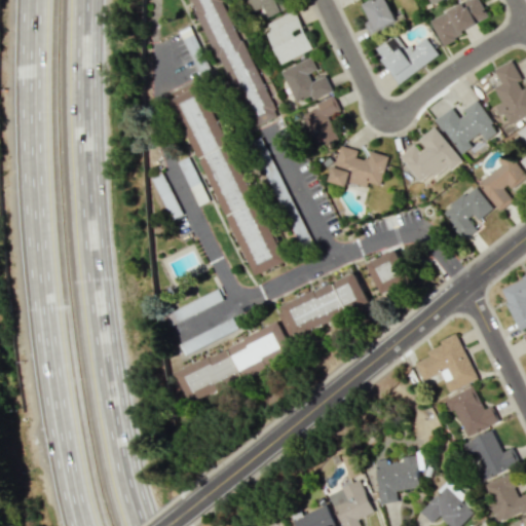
[(223,0),(191,0),(248,128),(274,116),(223,0)]
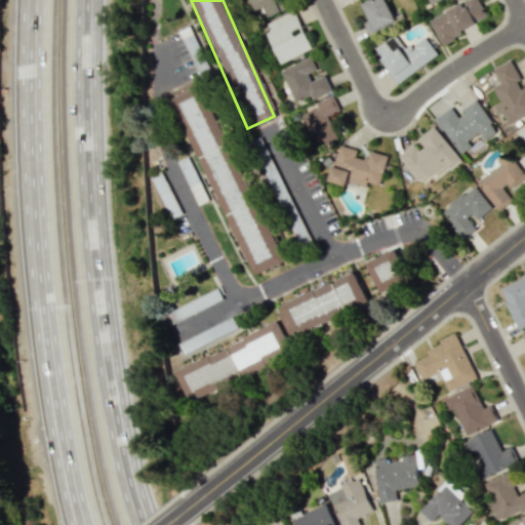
[(244,0),(249,11),(261,6),(267,16),(288,7),(285,0),(244,0)]
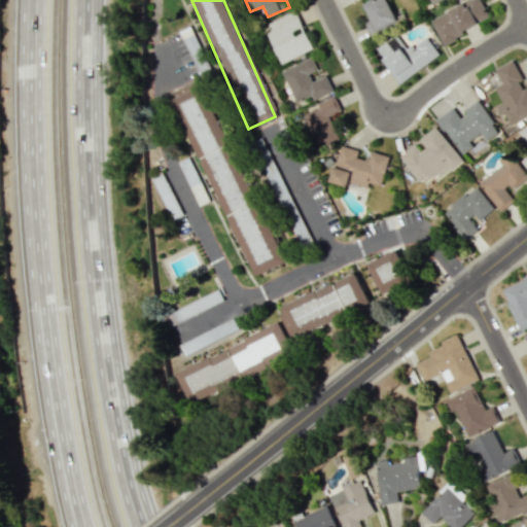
[(365,23),(370,33),(397,22),(388,0),(373,0),(365,3),(372,21),(365,23)]
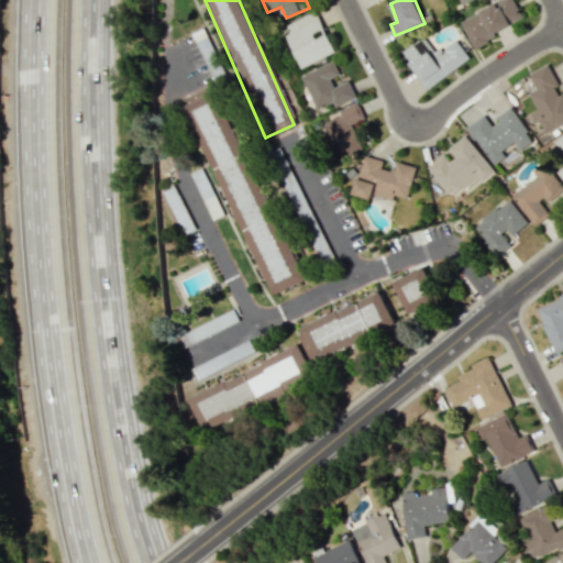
[(473,46),(523,20),(512,0),(500,0),(460,22),(473,46)]
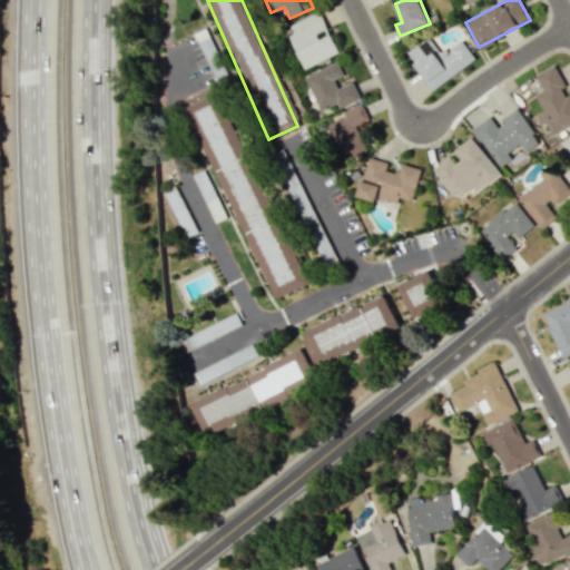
[(303,69),(338,53),(320,11),(287,25),(292,33),(288,35),(303,69)]
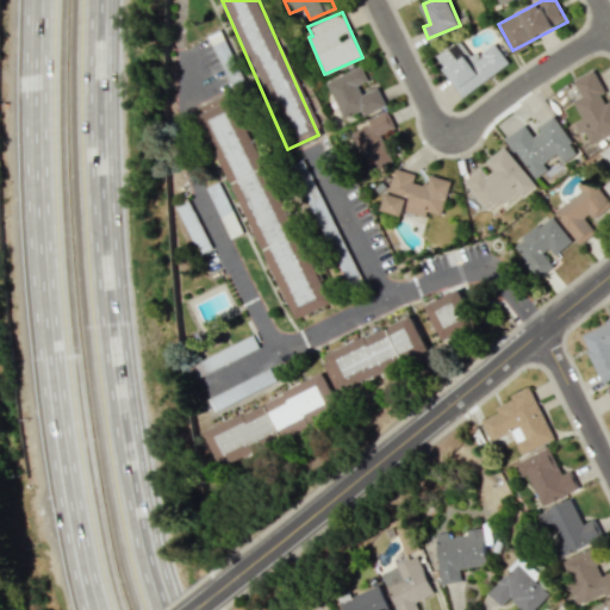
[(509,63),(495,43),(472,58),(459,39),(435,56),(464,97),(509,63)]
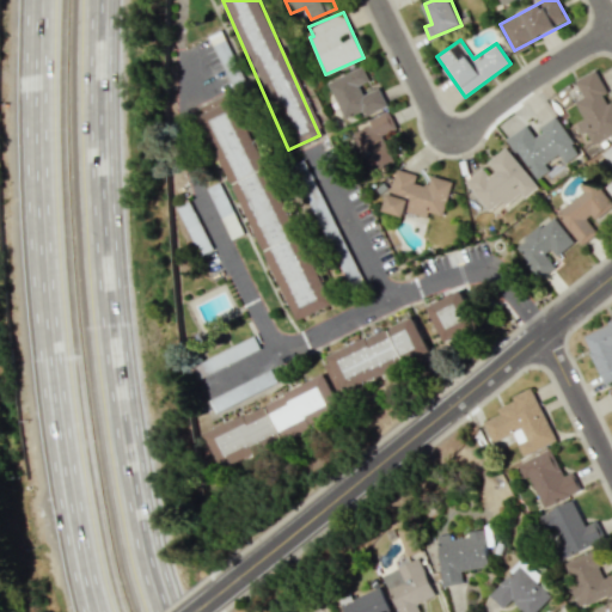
[(326,81),(342,118),(361,111),(363,116),(386,106),(378,87),(362,95),(359,85),(369,80),(362,67),(326,81)]
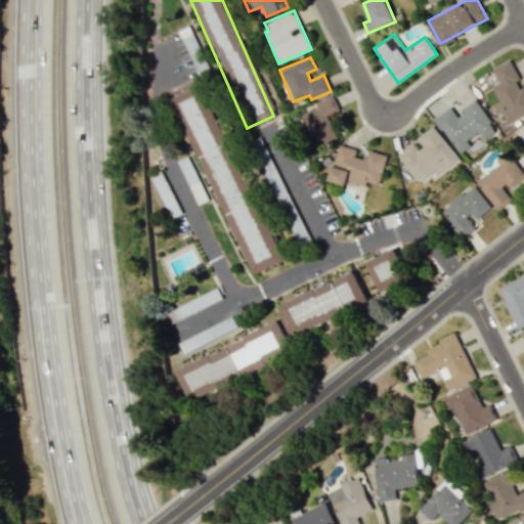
[(492,69),(499,83),(492,86),(499,102),(493,105),(497,115),(501,113),(507,124),(523,115),(523,86),(523,87),(510,59),(492,69)]
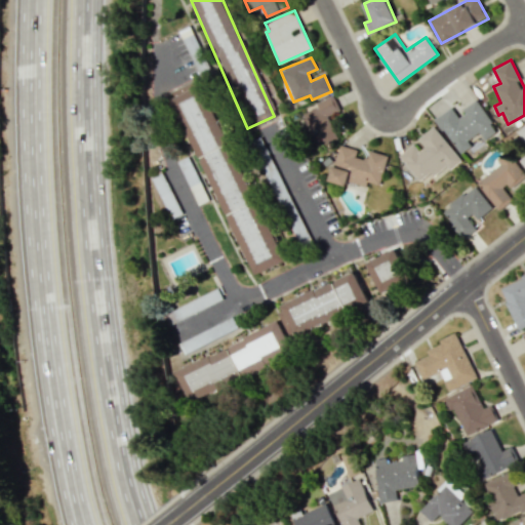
[(171,97),(253,276),(287,260),(259,199),(250,203),(246,195),(252,192),(202,84),(171,97)]
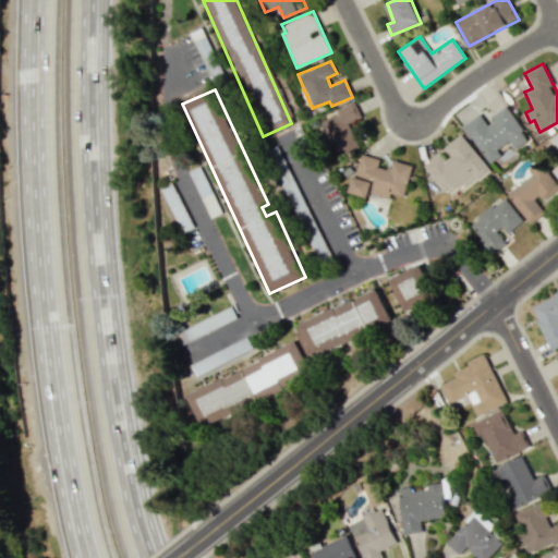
[(359,148),(349,125),(361,120),(353,101),(334,109),(337,116),(322,122),(337,157),(359,148)]
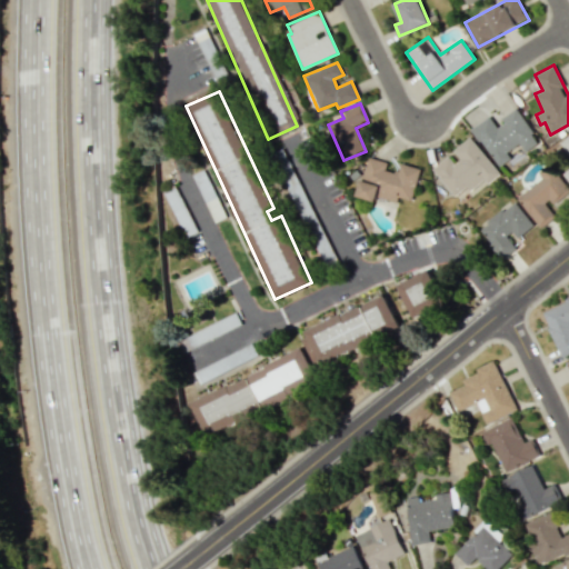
[(497,167),(510,159),(507,152),(520,143),(525,152),(539,142),(517,109),(495,125),(489,116),(471,128),(497,167)]
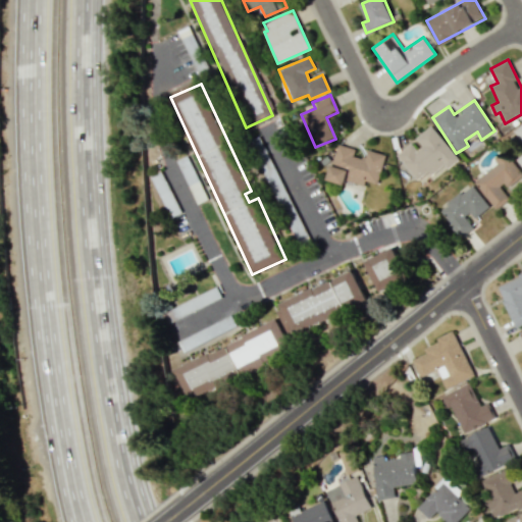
[(459,160),(430,125),(415,138),(422,146),(417,150),(411,143),(396,155),(418,181),(442,163),(448,169),(459,160)]
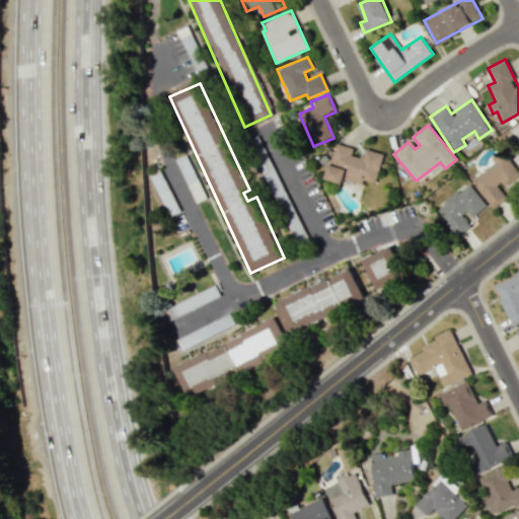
[(324,179),(342,183),(343,179),(362,184),(363,180),(375,183),(383,154),(365,149),(363,157),(351,154),(353,148),(335,143),(324,179)]
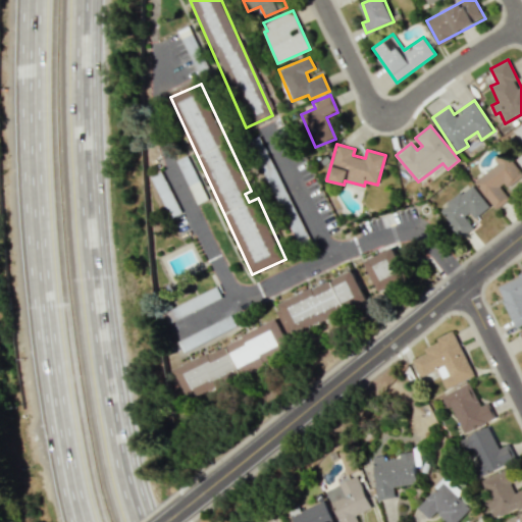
[(521,189),(521,177),(502,152),(493,158),(498,163),(474,181),(496,210),(521,189)]
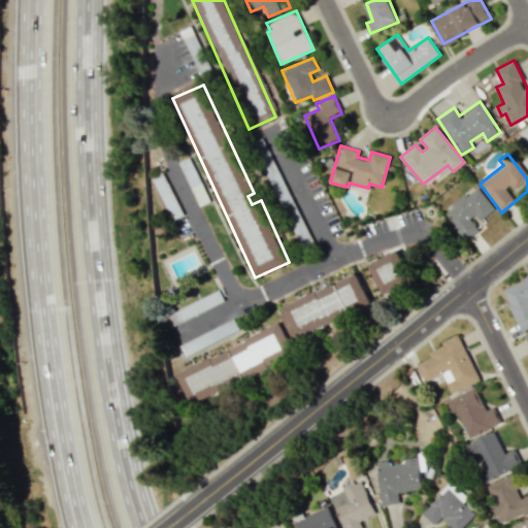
[(170,220),(182,216),(162,170),(152,175),(170,220)]
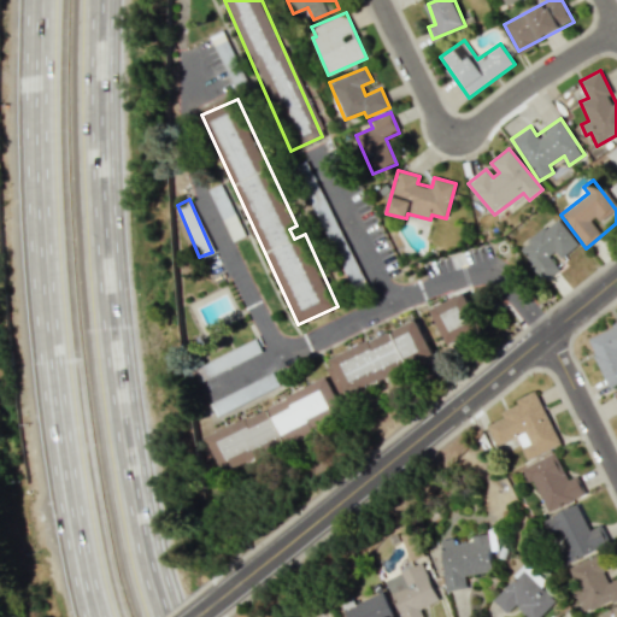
[(579,245),(558,218),(518,248),(544,281),(562,268),(557,262),(579,245)]
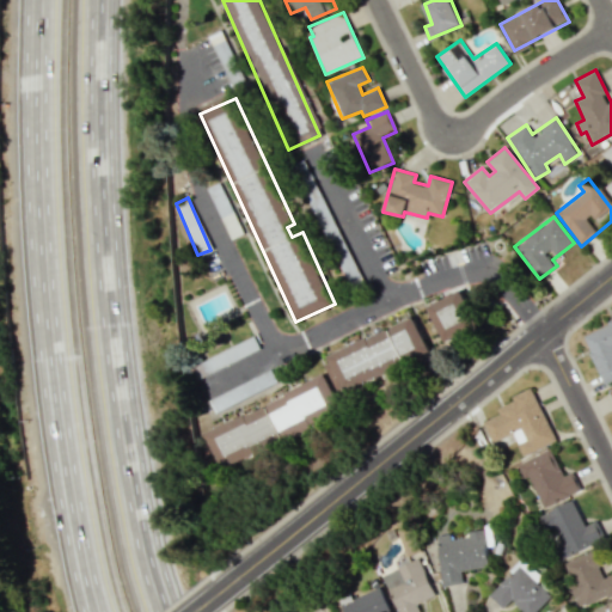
[(478,328),(463,289),(427,305),(442,342),(478,328)]
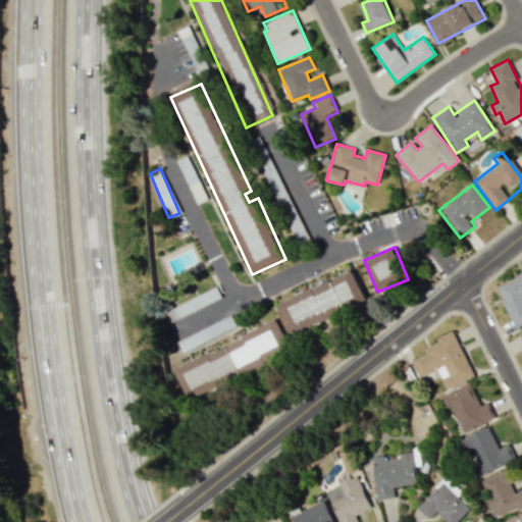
[(278,303),(293,334),(366,300),(352,269),(278,303)]
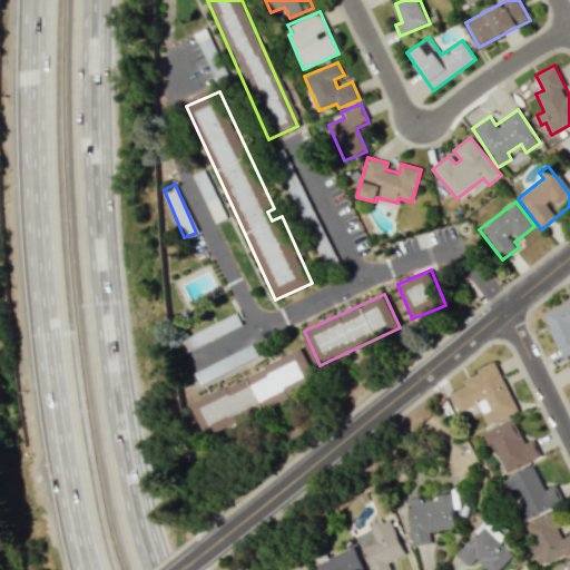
[(562,359),(569,354),(569,298),(542,311),(562,359)]
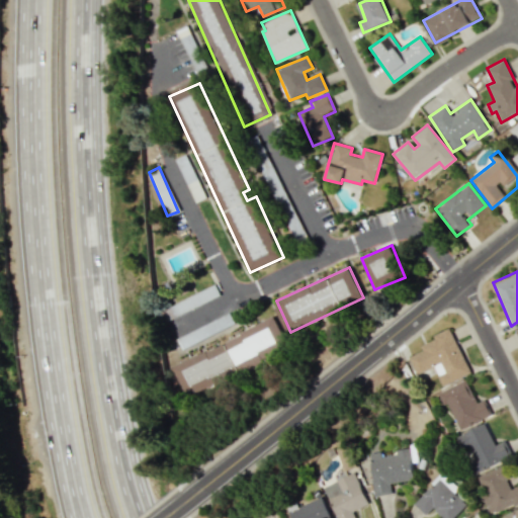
[(160,311),(165,321),(219,294),(213,284),(160,311)]
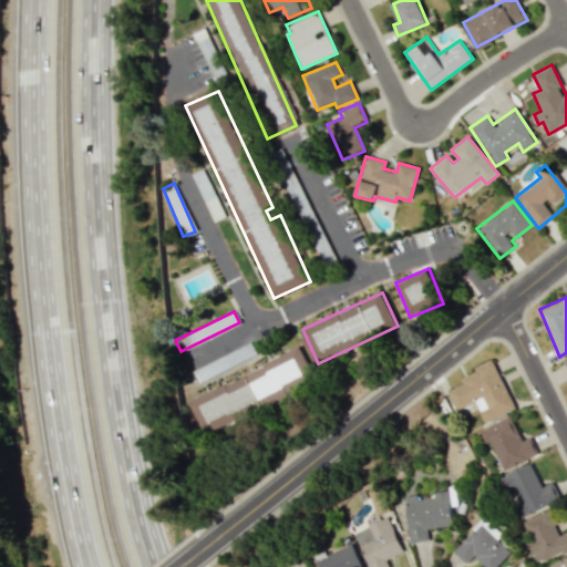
[(191,370),(195,381),(256,354),(250,343),(191,370)]
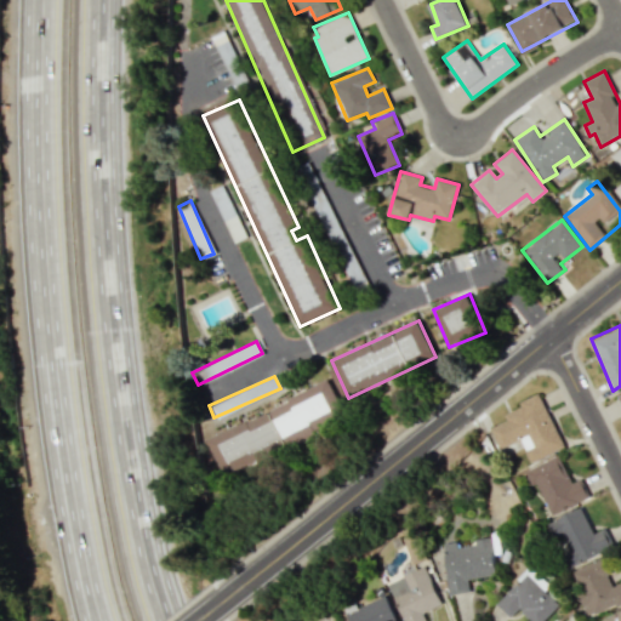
[(342,408),(329,380),(267,409),(280,437),(342,408)]
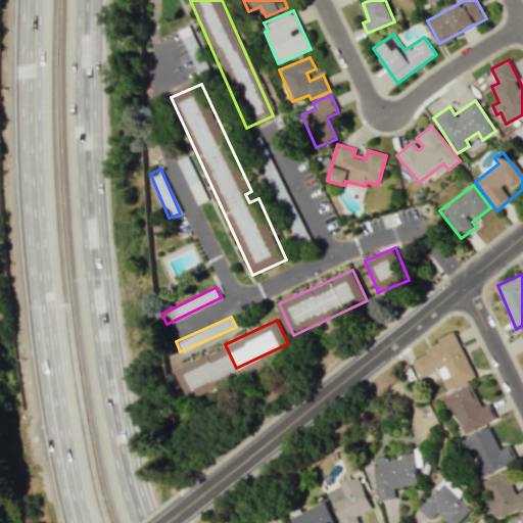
[(413,360),(420,378),(438,370),(446,389),(474,378),(456,333),(423,346),(427,353),(413,360)]
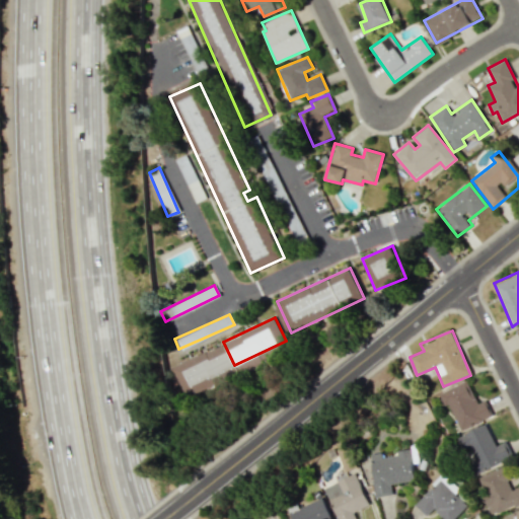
[(171,365),(182,393),(234,375),(224,346),(171,365)]
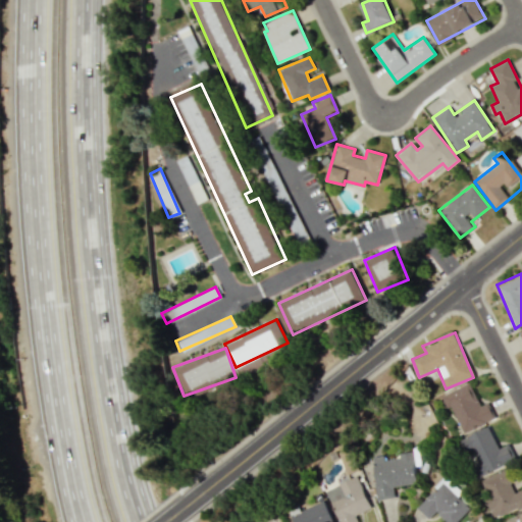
[(440,396),(447,408),(452,407),(463,432),(494,419),(488,403),(480,406),(470,382),(440,396)]
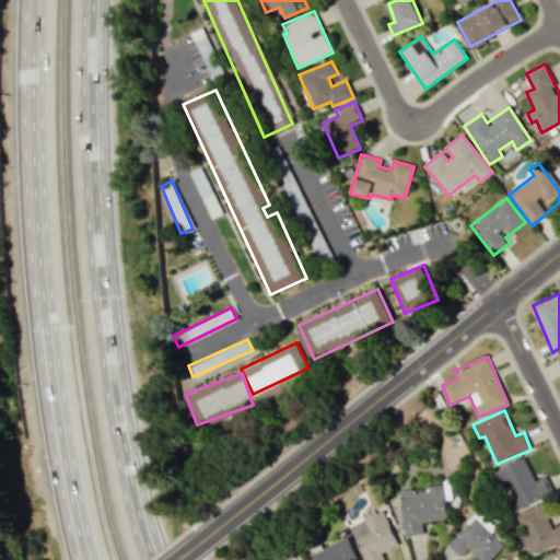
[(492,471),(500,487),(503,486),(514,511),(552,493),(545,477),(534,481),(524,457),(492,471)]
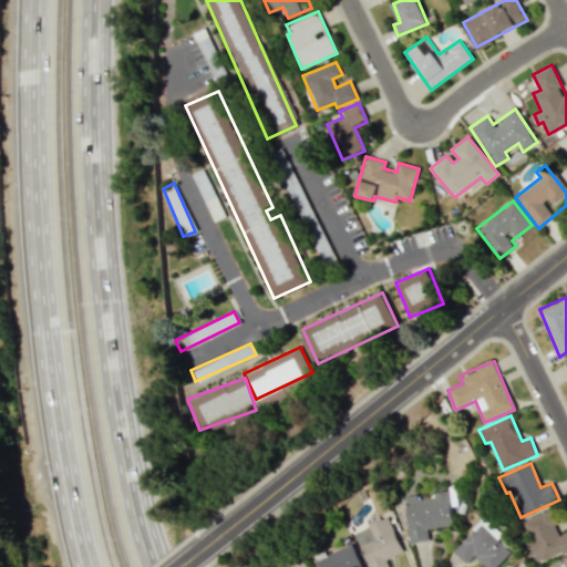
[(410,543),(429,540),(426,528),(452,525),(447,490),(432,492),(433,497),(416,500),(415,494),(404,496),(410,543)]
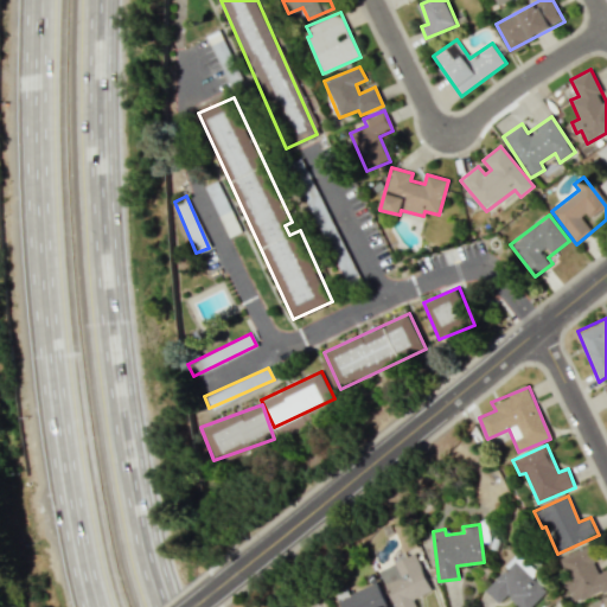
[(556,558),(575,604),(606,589),(606,568),(600,573),(588,545),(556,558)]
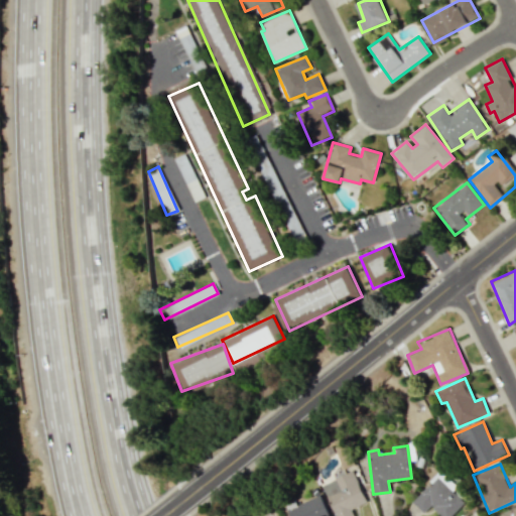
[(320,485),(334,515),(353,515),(350,509),(366,502),(353,471),(320,485)]
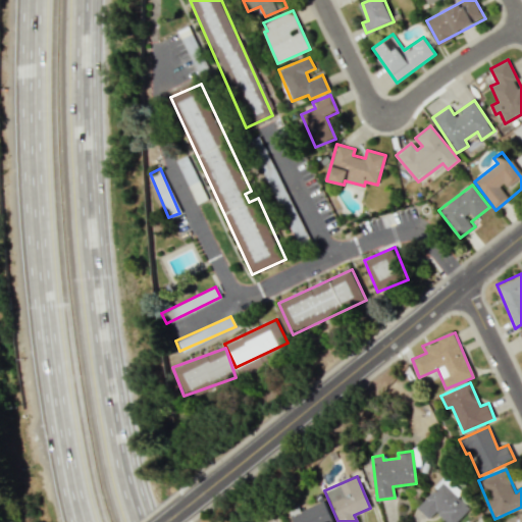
[(428,519),(434,512),(446,521),(456,521),(469,508),(455,494),(459,490),(445,476),(415,507),(428,519)]
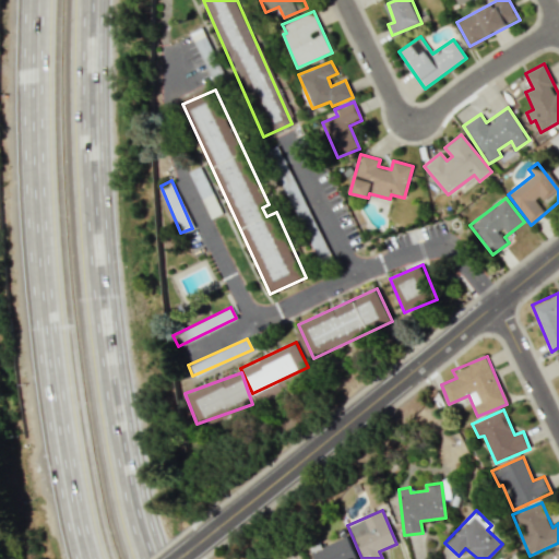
[(309,552),(311,558),(354,558),(345,537),(309,552)]
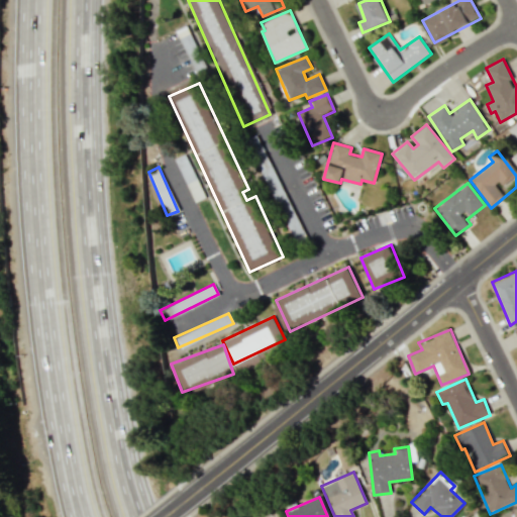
[(516,516),(516,507),(494,516),(516,516)]
